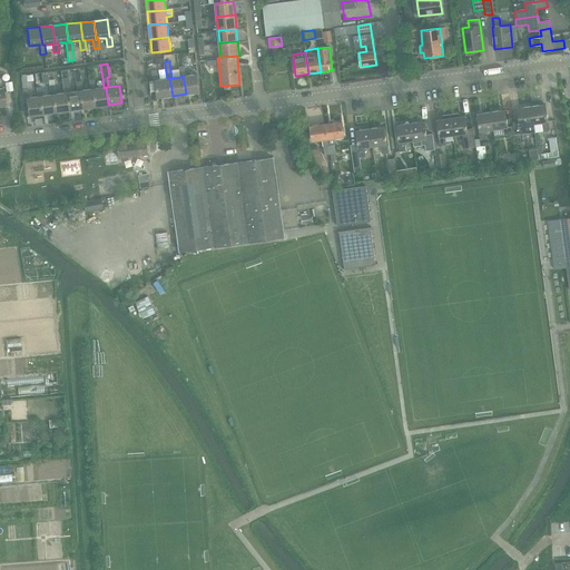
[(183,76),(186,94),(199,92),(197,75),(186,76),(185,66),(179,67),(180,77),(183,76)]
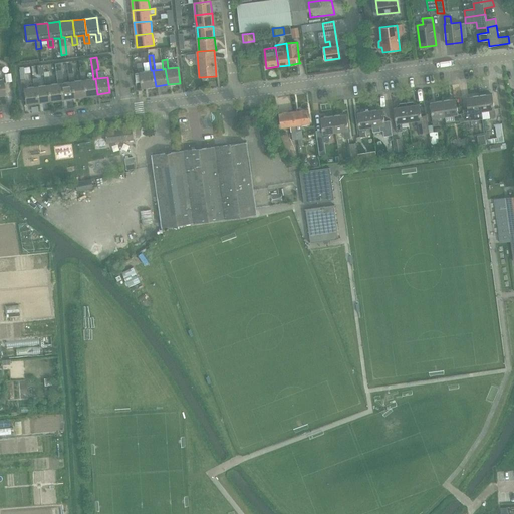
[(153,70),(151,70),(143,71),(142,63),(137,63),(139,73),(140,72),(142,88),(156,86),(153,70)]
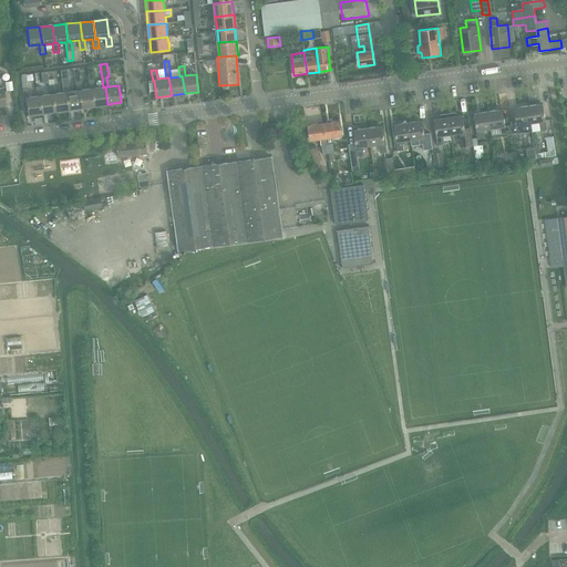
[(62,83),(63,93),(65,92),(68,110),(81,107),(79,91),(76,91),(69,92),(68,83),(66,78),(61,79),(62,83)]
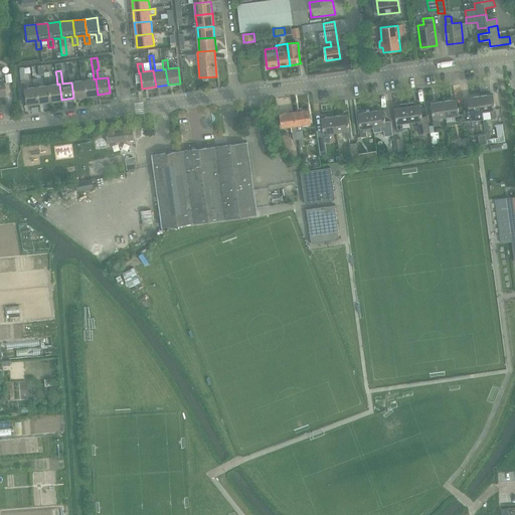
[(80,72),(81,80),(83,80),(86,97),(98,95),(96,78),(94,79),(87,80),(86,71),(80,72)]
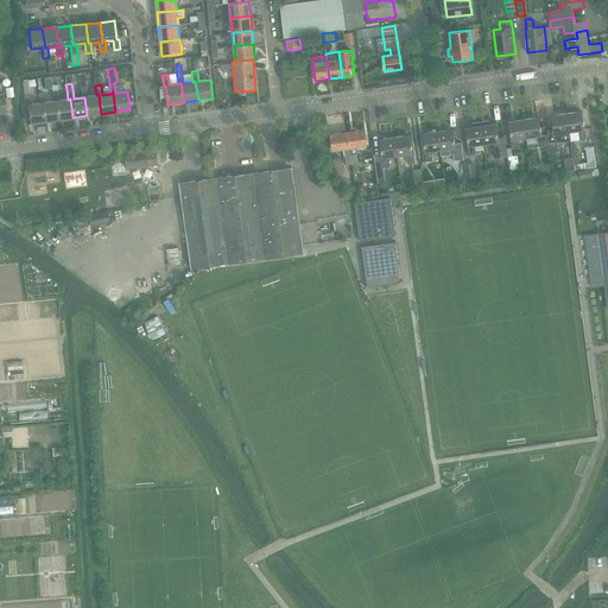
[(81,88),(82,97),(84,97),(87,115),(101,114),(99,95),(96,95),(88,96),(87,87),(81,88)]
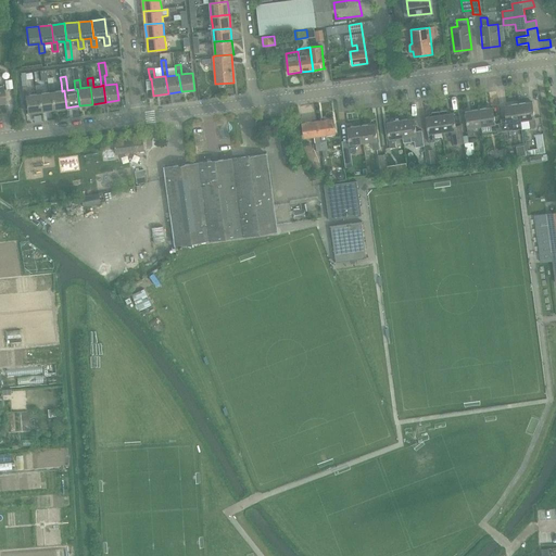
[(48,84),(49,92),(51,92),(54,110),(66,108),(64,90),(62,91),(54,92),(53,83),(48,84)]
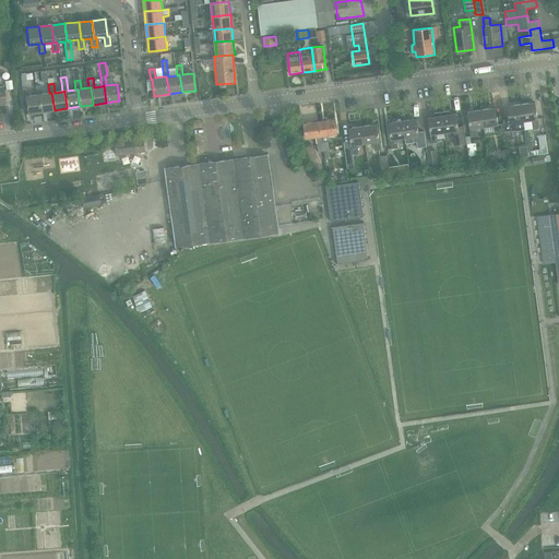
[(35,86),(37,95),(39,95),(42,111),(55,110),(51,93),(49,93),(42,94),(40,85),(35,86)]
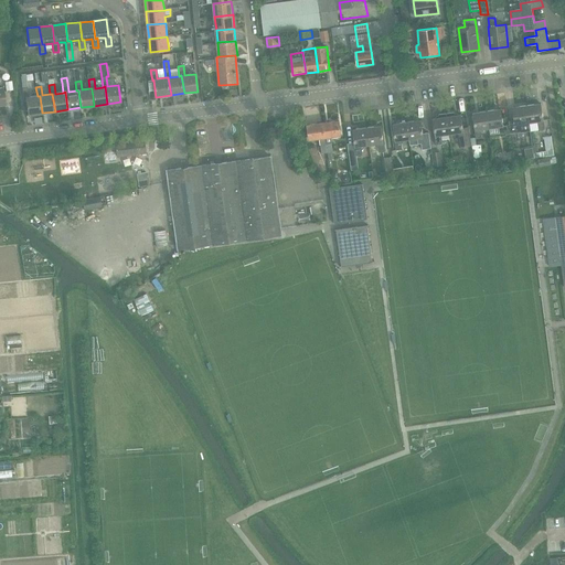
[(40,96),(38,96),(29,97),(28,88),(22,88),(24,98),(25,98),(28,115),(42,113),(40,96)]
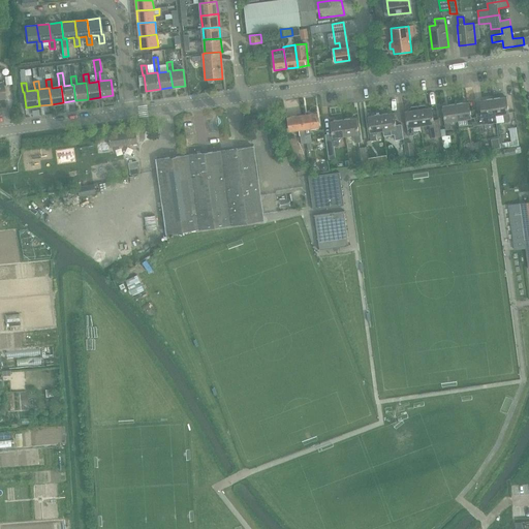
[(506,97),(493,98),(496,115),(503,114),(504,122),(510,121),(508,110),(507,110),(506,97)]
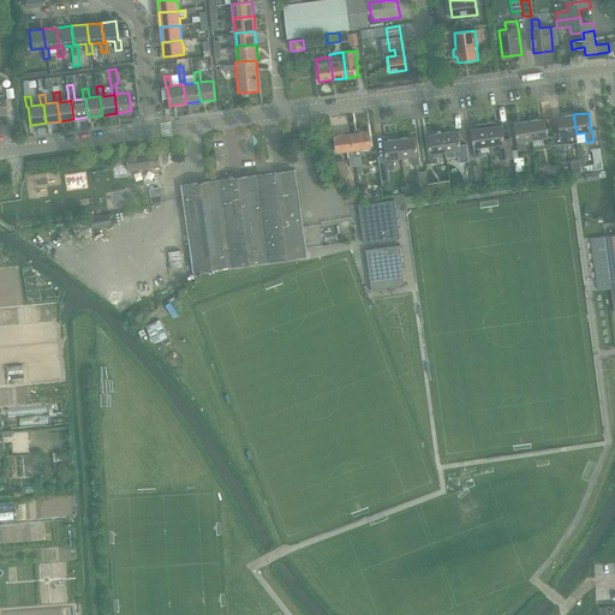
[(577,133),(573,114),(557,117),(560,131),(561,145),(568,144),(567,135),(577,133)]
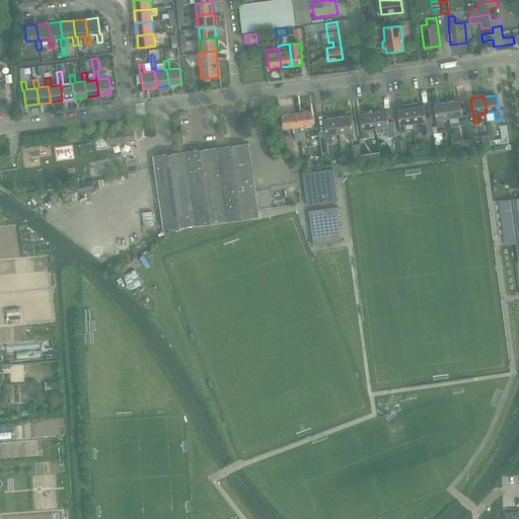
[(460,100),(447,101),(449,118),(456,117),(458,125),(463,124),(462,113),(461,113),(460,100)]
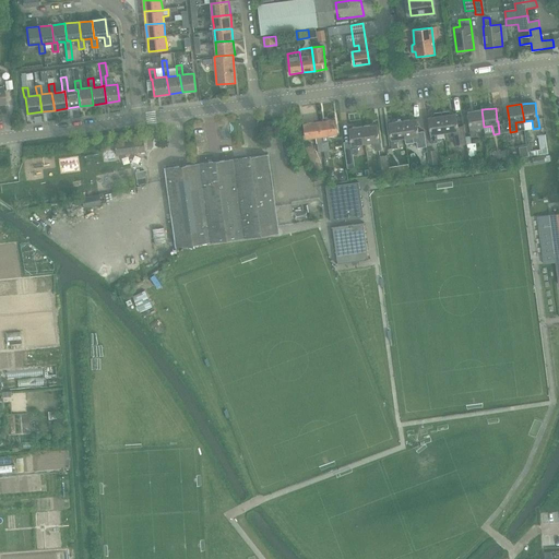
[(484,127),(482,109),(467,111),(470,125),(468,125),(471,138),(477,137),(476,128),(484,127)]
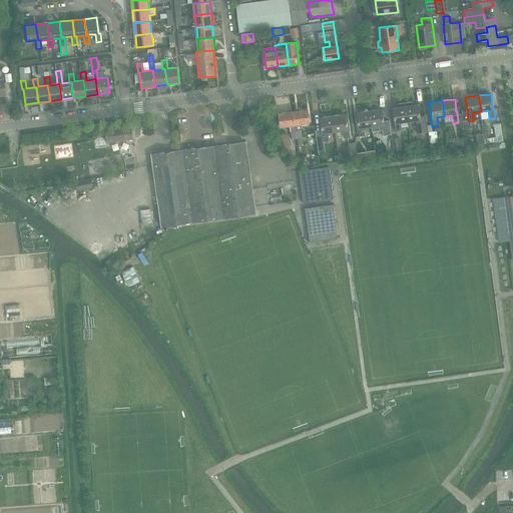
[(412,102),(405,103),(406,106),(408,121),(415,120),(416,128),(417,134),(427,132),(425,115),(420,116),(418,104),(412,105),(412,102)]
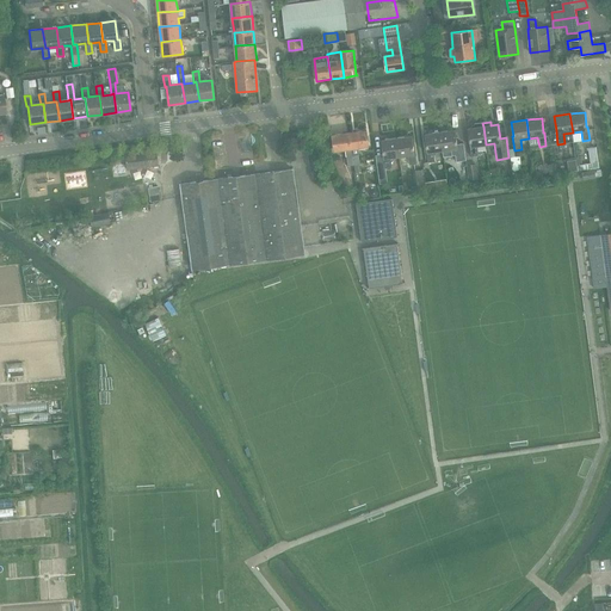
[(474,128),(468,128),(470,142),(469,142),(471,156),(479,155),(476,146),(486,144),(483,127),(482,123),(474,124),(474,128)]
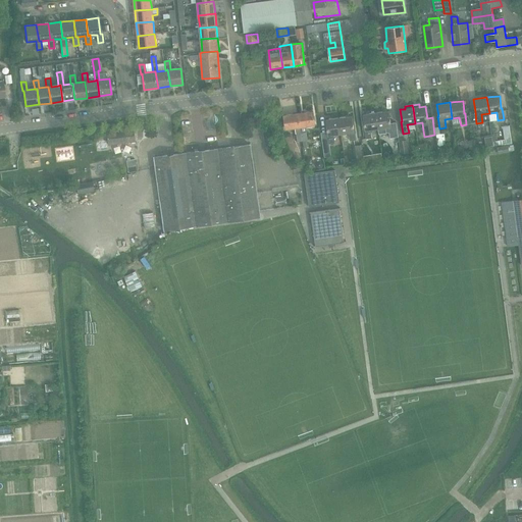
[(298,113),(302,141),(303,141),(304,147),(309,147),(306,125),(315,124),(313,111),(298,113)]
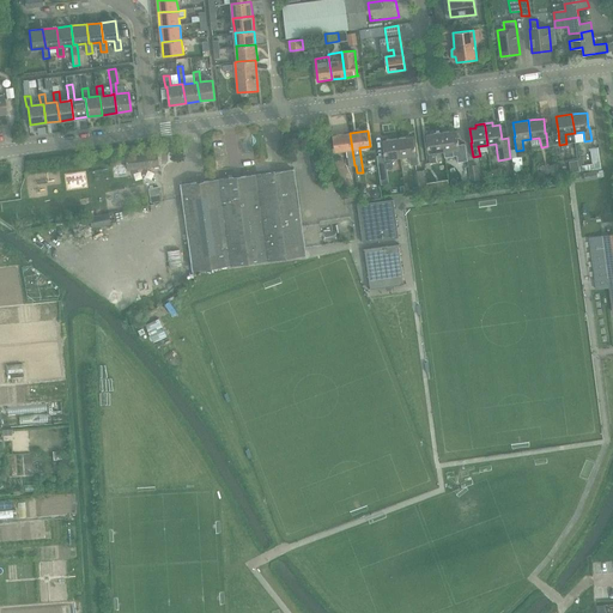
[(456,131),(441,133),(443,151),(444,158),(457,156),(457,162),(467,161),(465,144),(459,145),(456,131)]
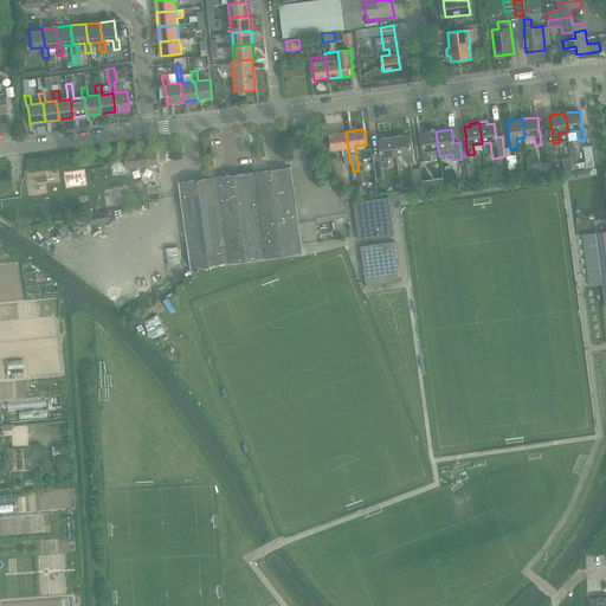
[(345,165),(350,163),(346,131),(329,134),(331,149),(342,148),(345,165)]
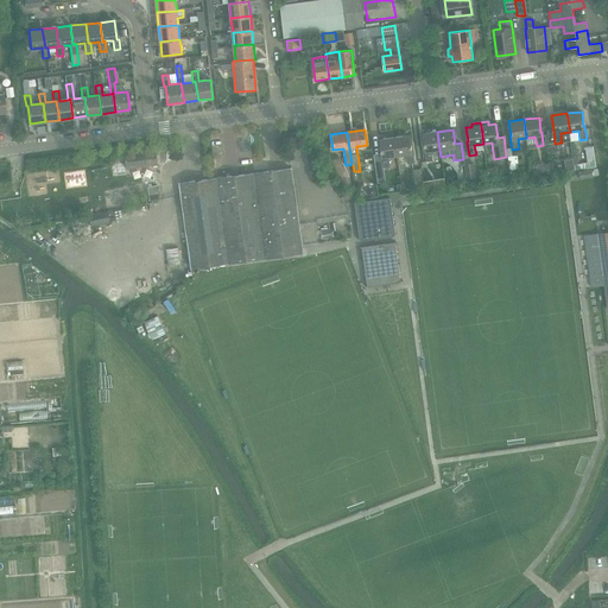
[(439,150),(437,132),(423,133),(424,147),(426,162),(432,160),(431,151),(439,150)]
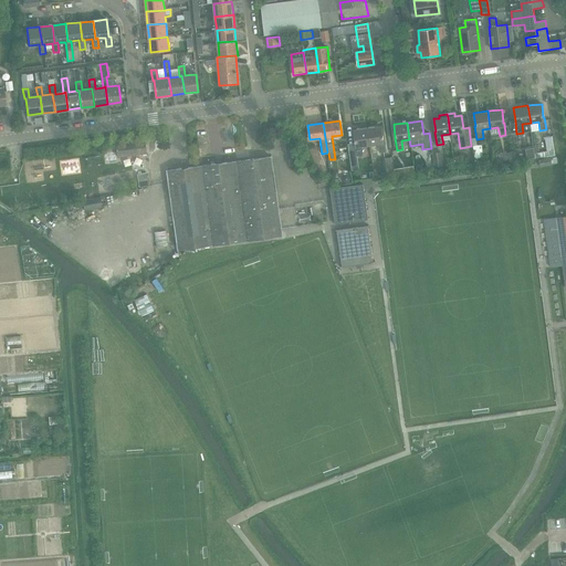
[(381,126),(368,128),(370,145),(378,144),(379,153),(386,152),(384,139),(381,126)]
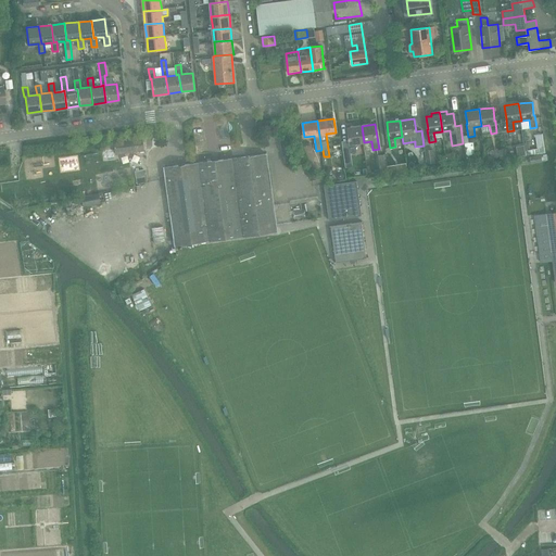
[(364,142),(362,126),(346,127),(349,140),(350,153),(356,152),(355,143),(364,142)]
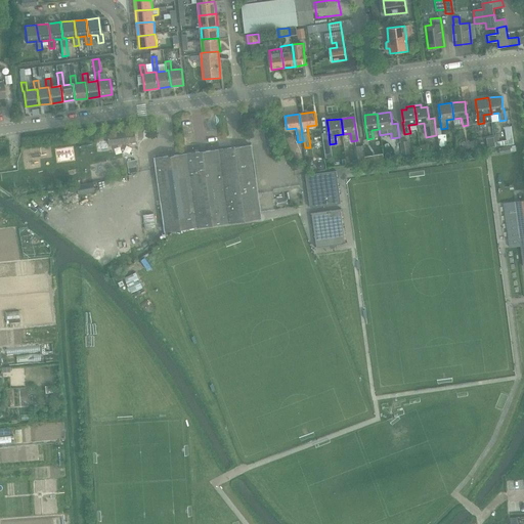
[(506,140),(507,143),(507,145),(514,144),(514,142),(511,126),(505,127),(506,140)]
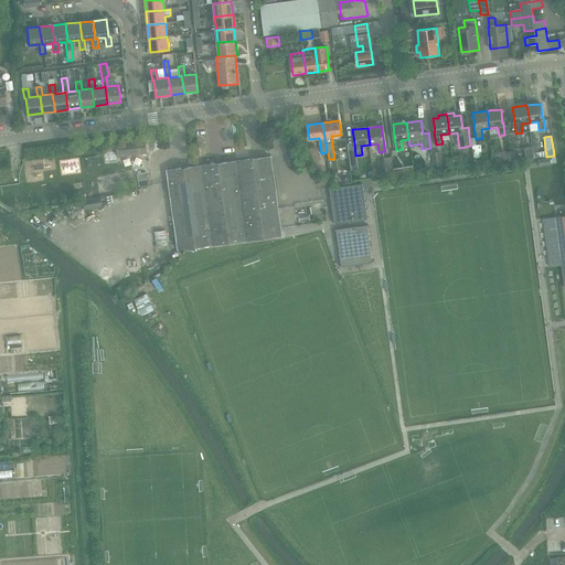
[(116,144),(118,157),(147,153),(145,140),(116,144)]
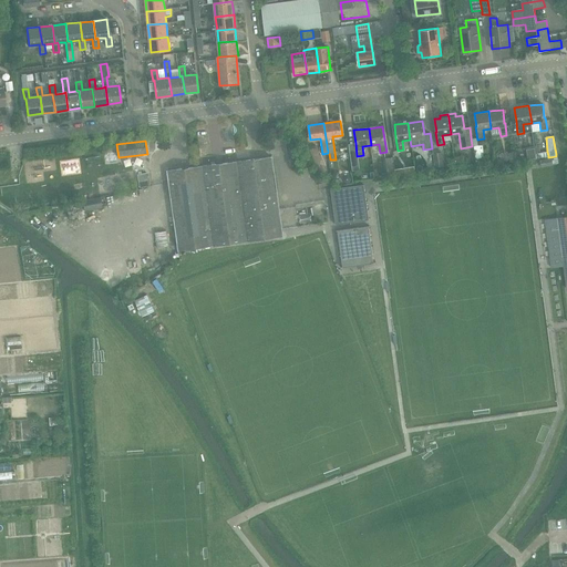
[(474,146),(476,160),(484,158),(482,145),(474,146)]
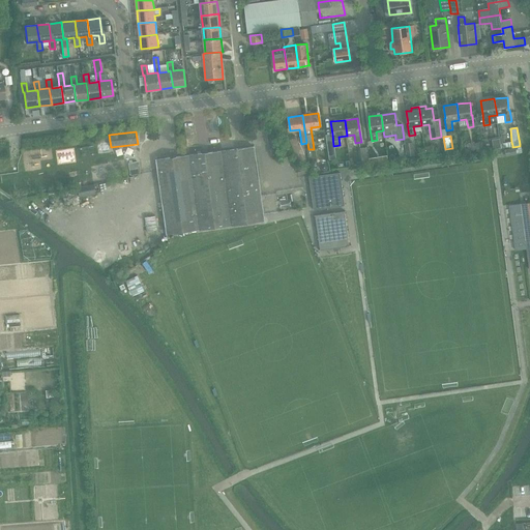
[(502,136),(499,137),(501,147),(501,149),(503,149),(512,147),(512,145),(511,142),(503,143),(502,136)]
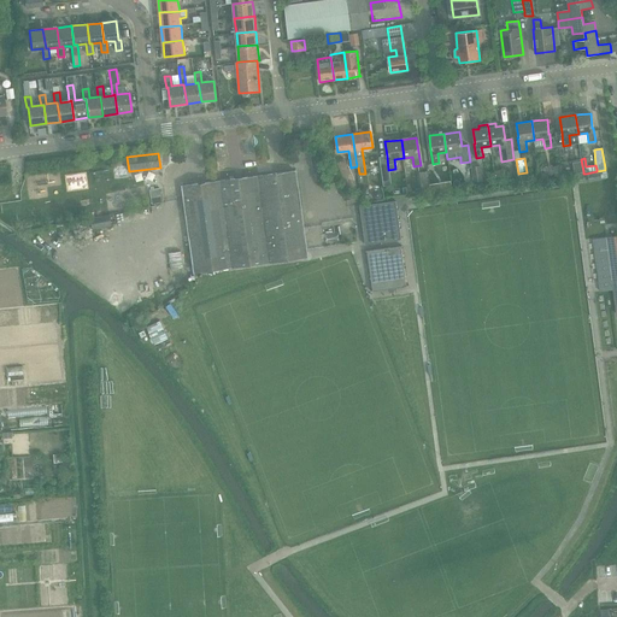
[(581,160),(573,162),(574,172),(582,171),(581,160)]
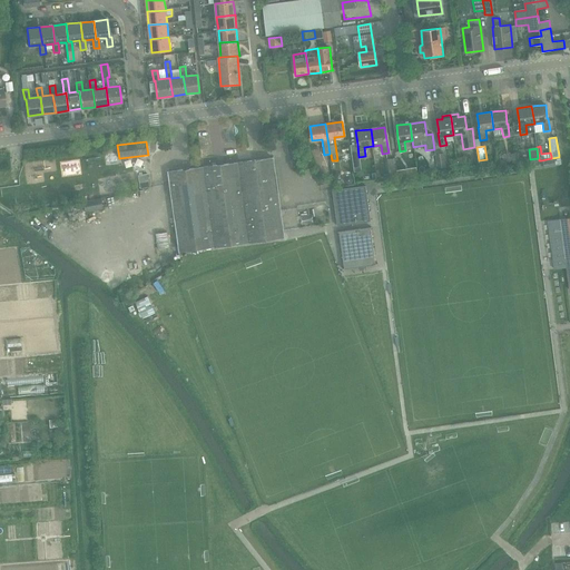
[(435,154),(438,168),(445,167),(444,153),(435,154)]
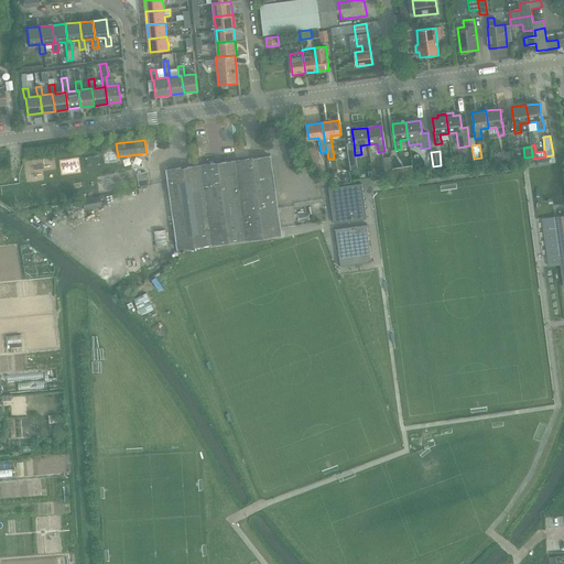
[(166,170),(177,249),(281,235),(280,228),(278,209),(270,156),(249,159),(237,161),(199,165),(188,167),(166,170)]
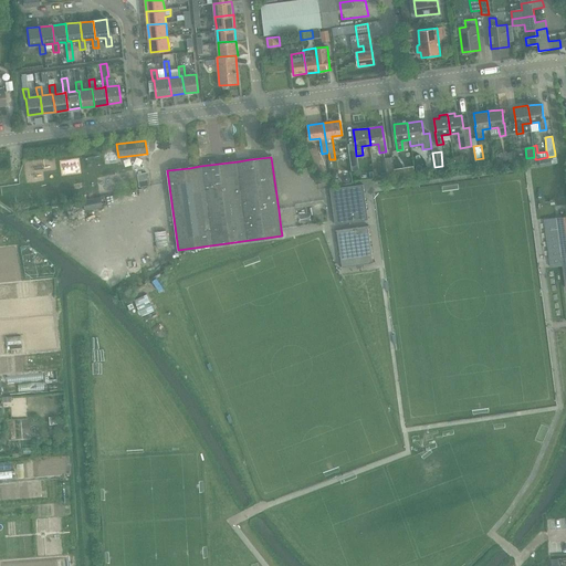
[(137,174),(139,182),(148,181),(146,173),(137,174)]
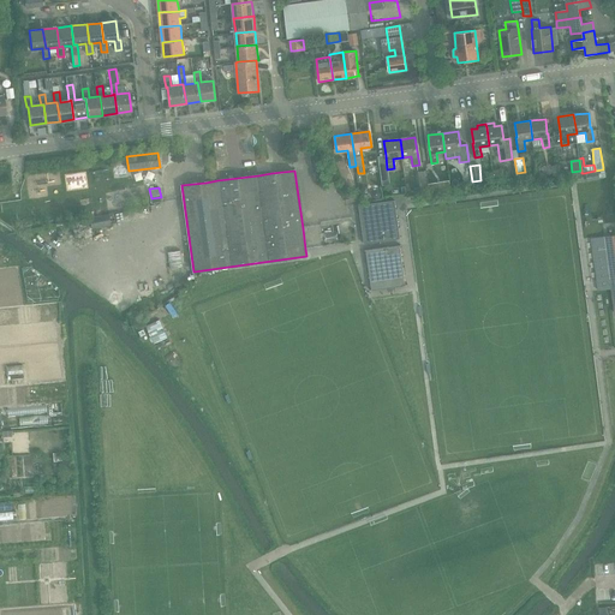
[(346,197),(347,203),(360,201),(359,192),(347,195),(345,195),(346,197)]
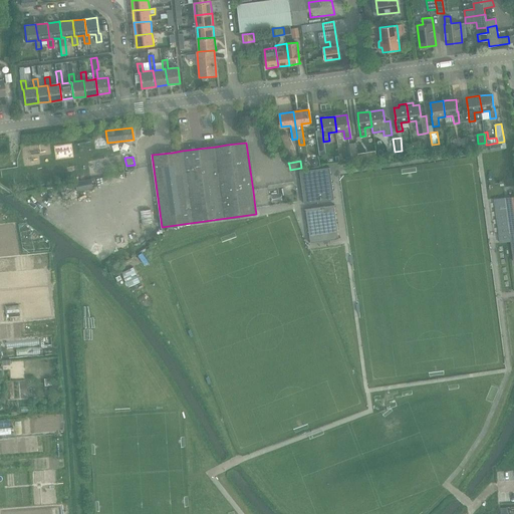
[(299,172),(304,204),(334,199),(330,168),(299,172)]
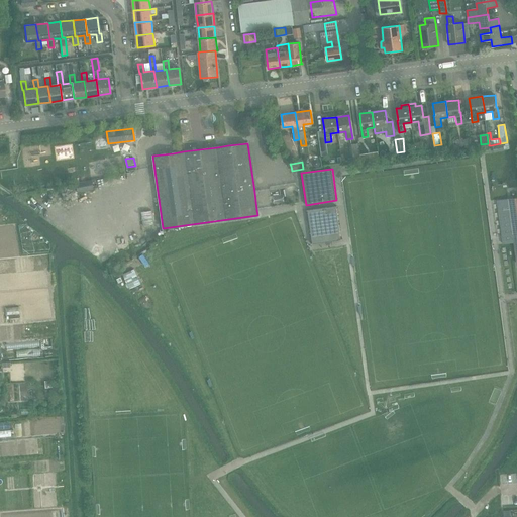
[(75,184),(76,192),(93,190),(91,180),(75,183),(75,184)]
